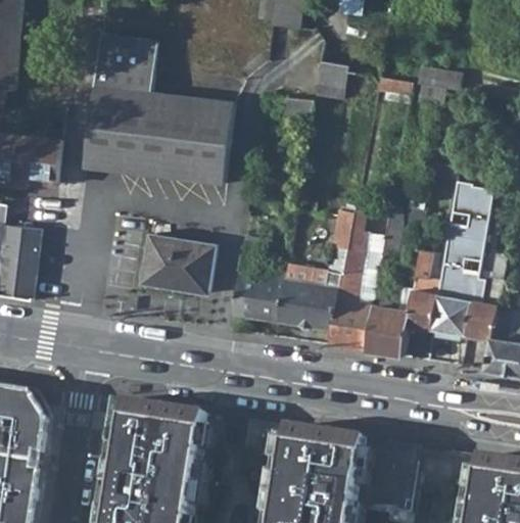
[(0,175),(56,182),(62,139),(0,131),(0,102),(1,88),(12,89),(19,0),(0,0),(0,175)]
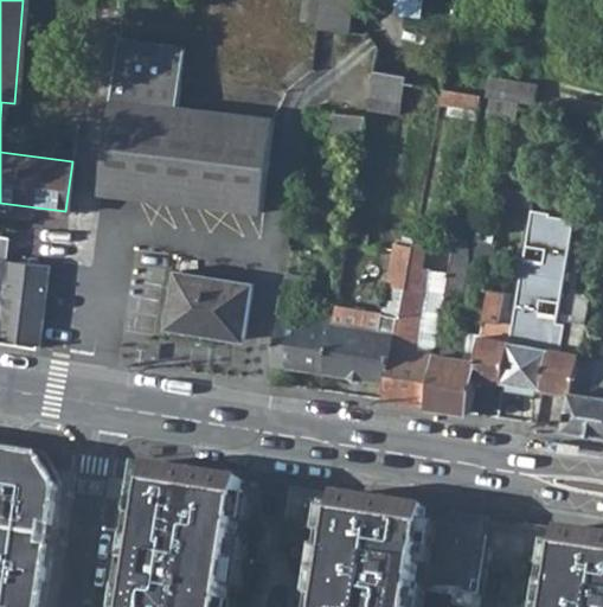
[(318,0),(301,0),(299,19),(316,21),(318,0)]
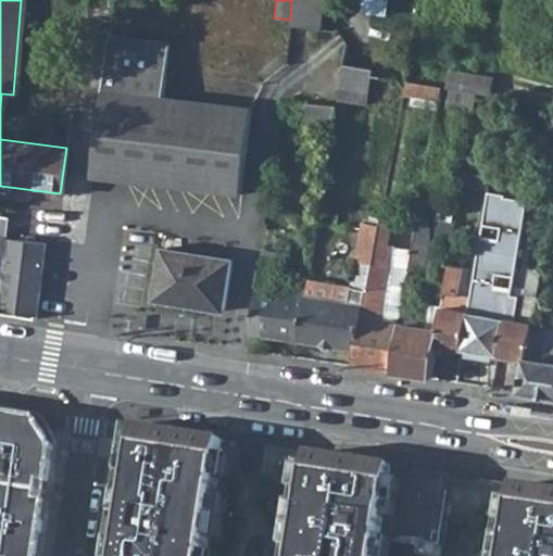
[(291,0),(290,20),(289,25),(319,29),(322,0),(291,0)]
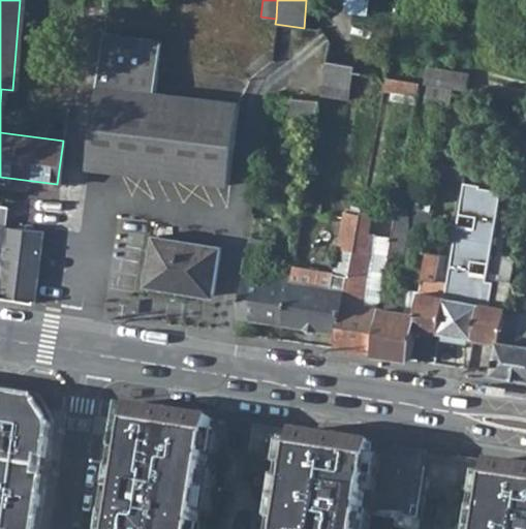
[(96,85),(86,167),(227,184),(238,102),(152,92),(159,41),(102,34),(96,85)]
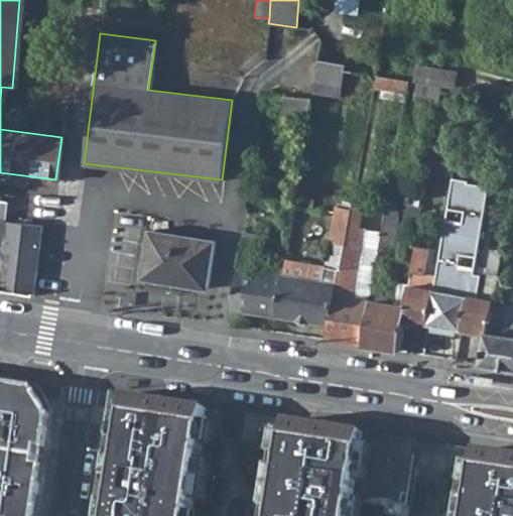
[(346,46),(319,42),(316,60),(343,65),(346,46)]
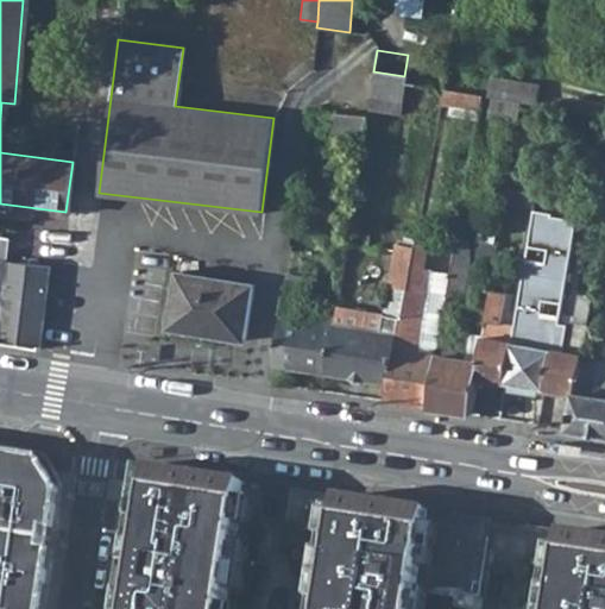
[(404,76),(373,71),(366,110),(398,114),(404,76)]
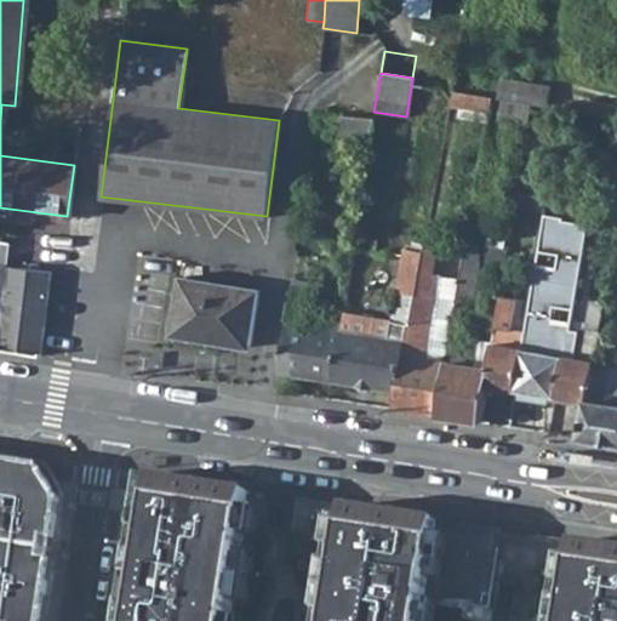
[(498,79),(495,98),(501,100),(529,103),(546,106),(548,86),(498,79)]
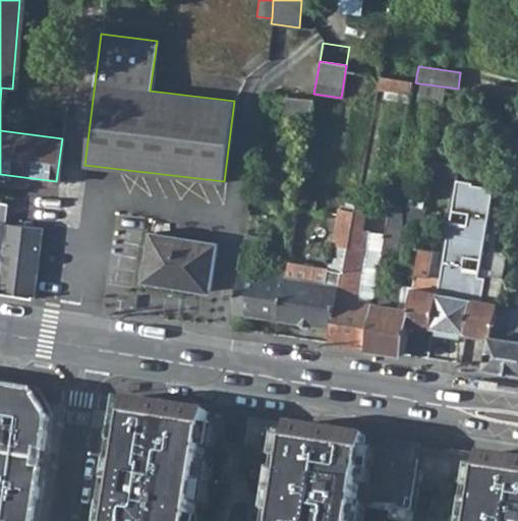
[(409,95),(411,81),(380,77),(378,90),(409,95)]
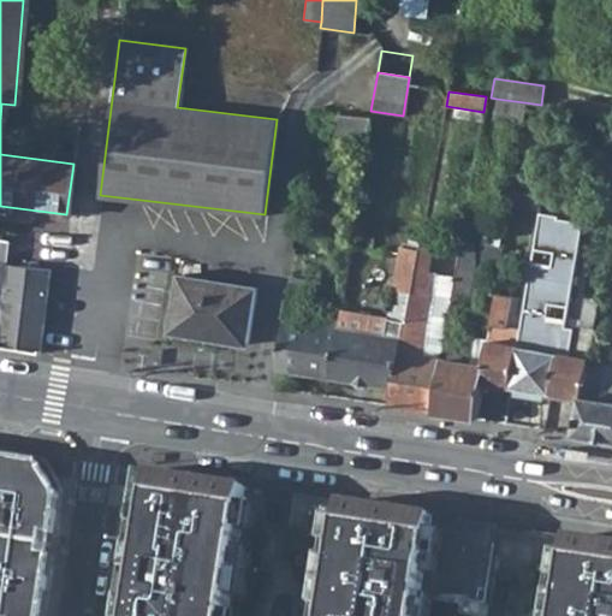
[(524,102),(497,99),(493,118),(521,123),(521,122),(524,102)]
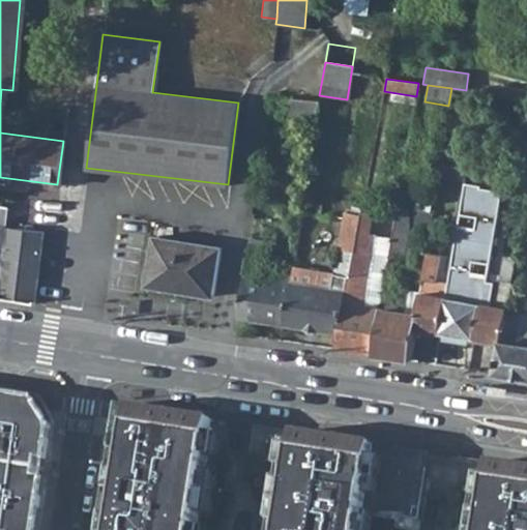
[(451,88),(448,105),(463,107),(466,90),(451,88)]
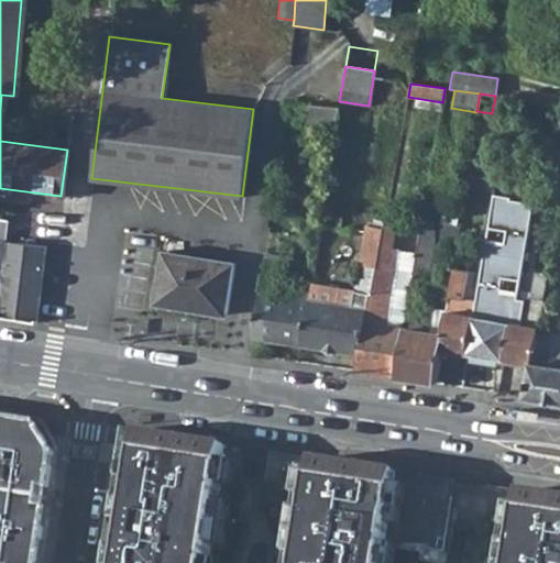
[(338,108),(309,105),(308,121),(336,124),(338,108)]
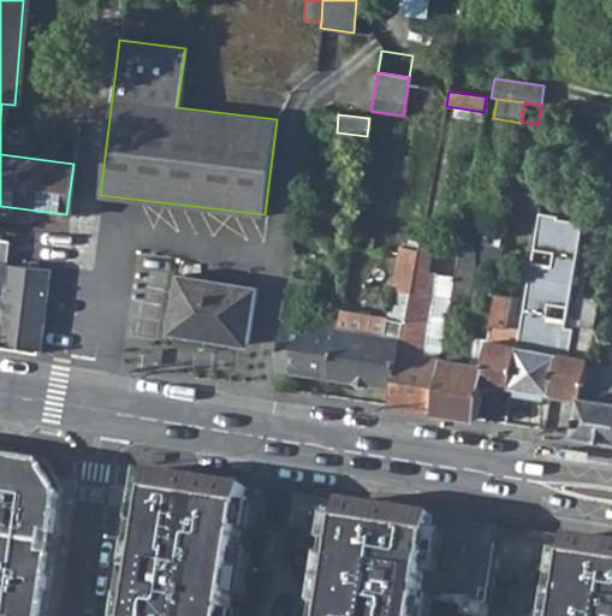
[(509,190),(507,205),(538,209),(540,195),(509,190)]
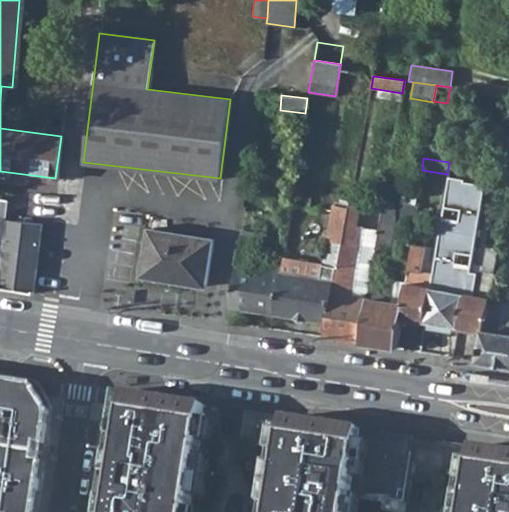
[(481,201),(504,206),(508,178),(508,168),(487,165),(484,184),(481,201)]
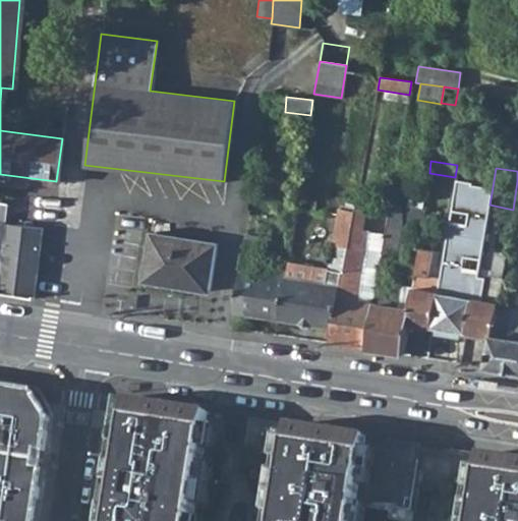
[(471,181),(455,178),(450,210),(466,213),(464,224),(448,221),(438,279),(429,328),(464,333),(470,298),(473,298),(477,275),(477,271),(461,268),(463,256),(479,259),(490,205),(493,187),(471,183),(471,181)]
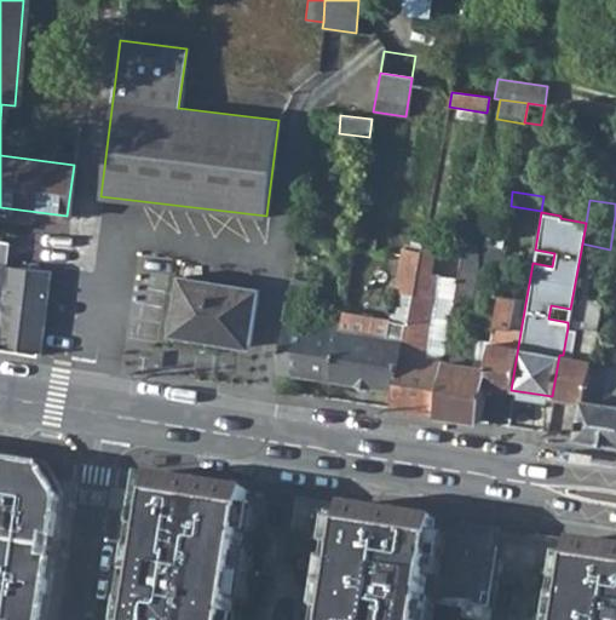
[(504,234),(487,230),(484,246),(501,250),(504,234)]
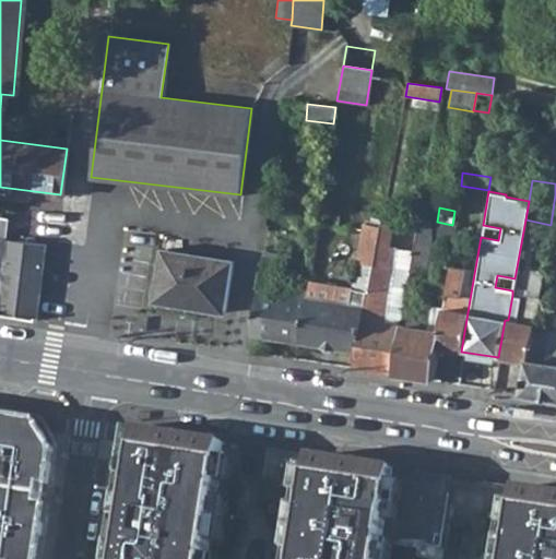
[(413,251),(406,287),(421,289),(430,238),(430,219),(418,218),(413,251)]
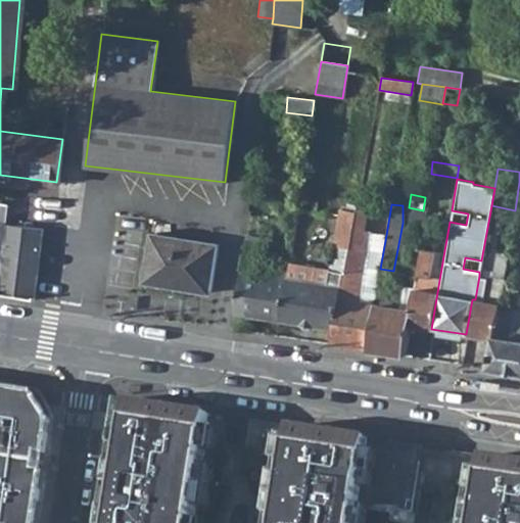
[(365,209),(356,207),(355,212),(335,314),(333,314),(330,328),(328,344),(368,350),(374,304),(380,269),(386,235),(362,230),(365,209)]
